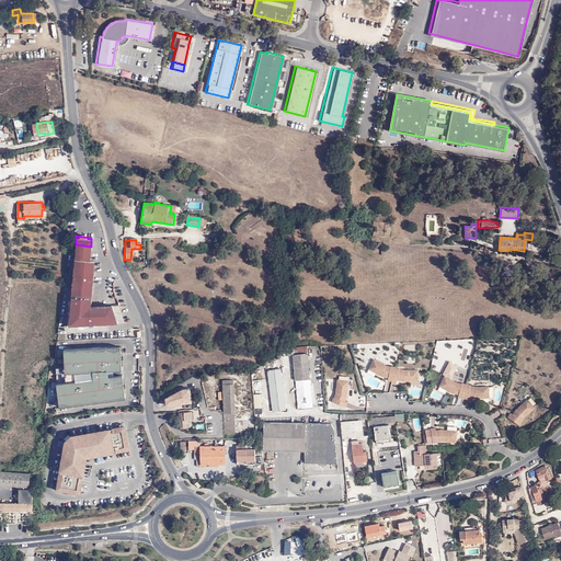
[(90,258),(91,247),(76,244),(68,322),(124,320),(118,304),(91,305),(94,259),(90,258)]
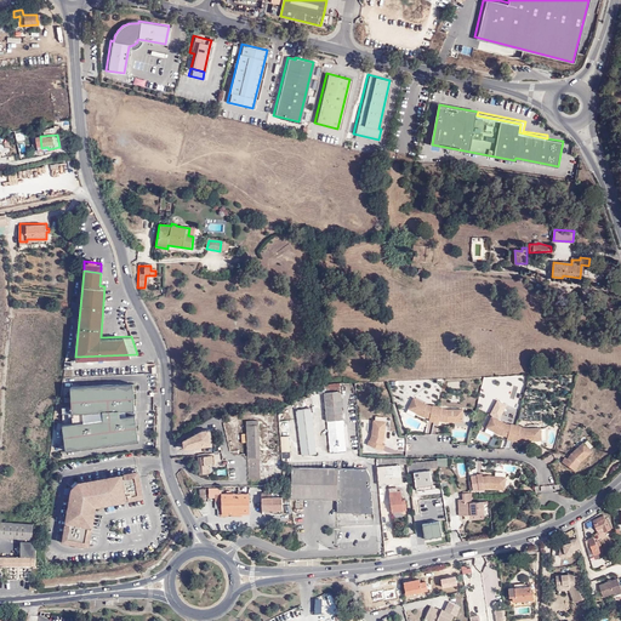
[(134,385),(72,388),(73,414),(63,415),(66,453),(138,443),(136,416),(120,419),(120,411),(135,411),(134,385)]
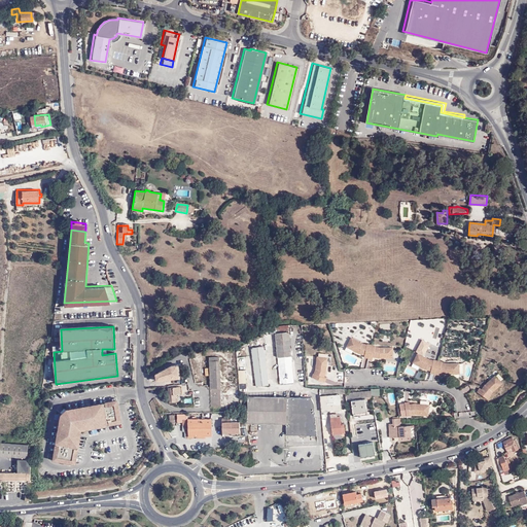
[(289,327),(276,329),(280,385),(293,384),(289,327)]
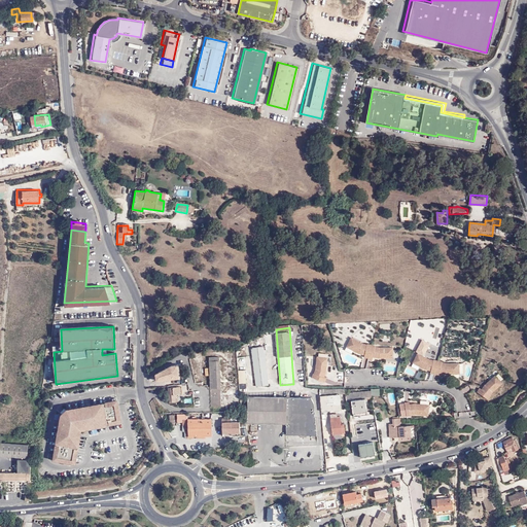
[(369,357),(372,344),(367,343),(367,344),(363,343),(352,337),(347,346),(359,352),(365,353),(364,356),(369,357)]
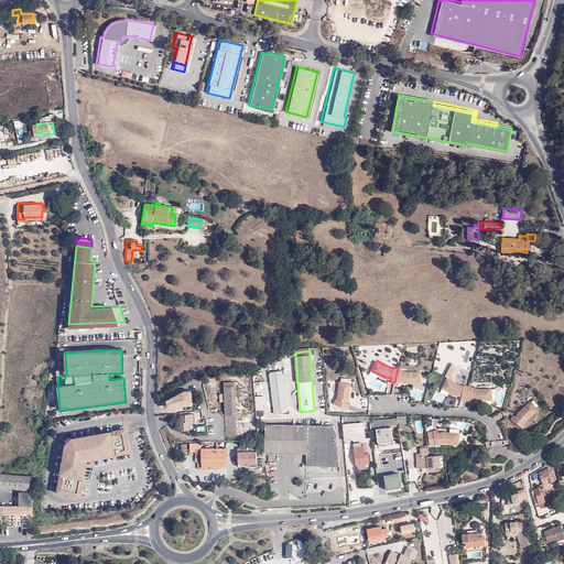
[(398,368),(394,382),(399,383),(400,380),(405,382),(418,382),(422,381),(421,372),(421,370),(408,370),(402,369),(403,369),(398,368)]
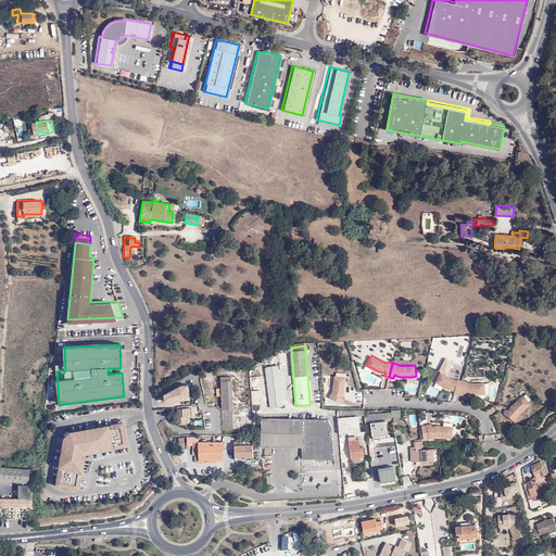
[(282,407),(278,366),(265,367),(269,408),(282,407)]
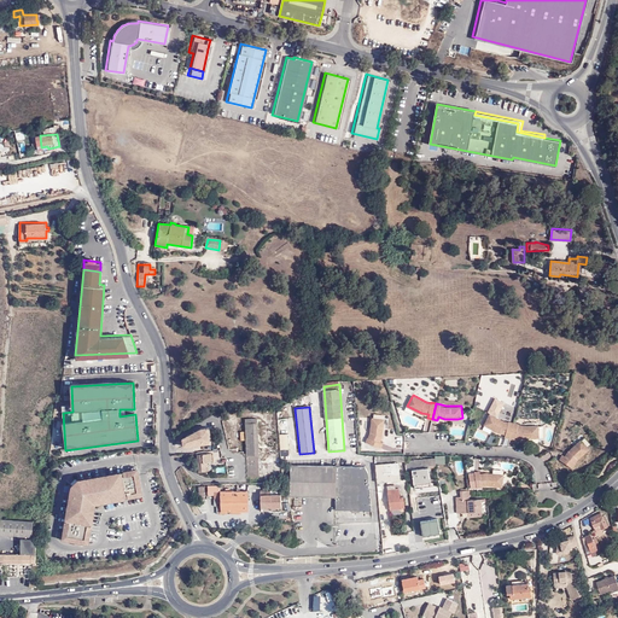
[(372,417),(384,418),(384,427),(388,429),(390,415),(373,413),(372,417)]
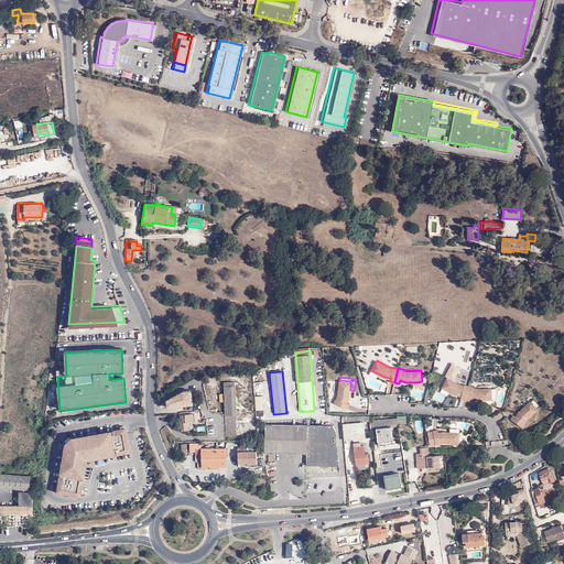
[(466,400),(468,384),(465,384),(464,386),(461,383),(447,377),(442,387),(455,394),(462,396),(461,398),(466,400)]
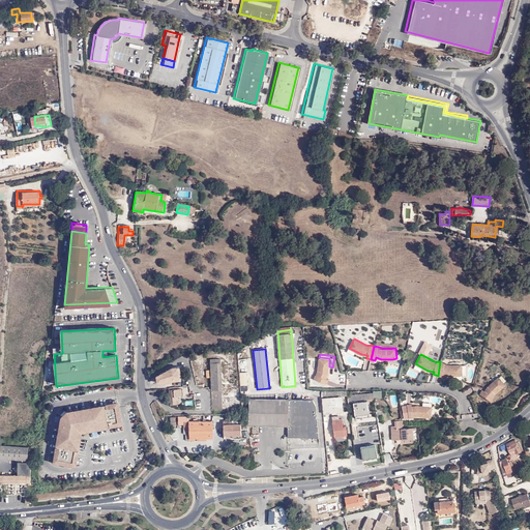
[(314,379),(327,384),(328,379),(326,379),(328,373),(329,366),(329,358),(319,357),(318,371),(316,375),(314,379)]
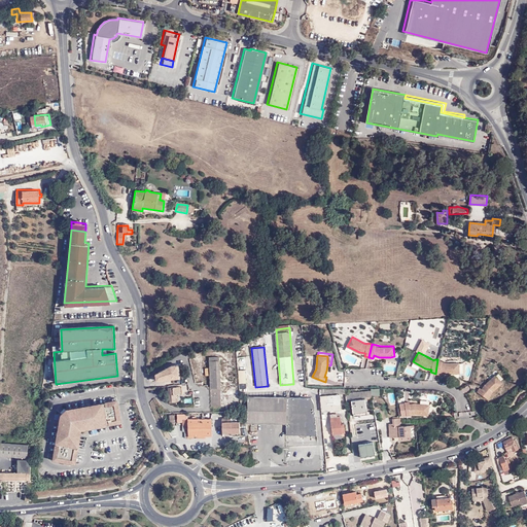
[(218,357),(209,357),(210,407),(220,407),(219,376),(221,375),(221,370),(219,370),(218,357)]
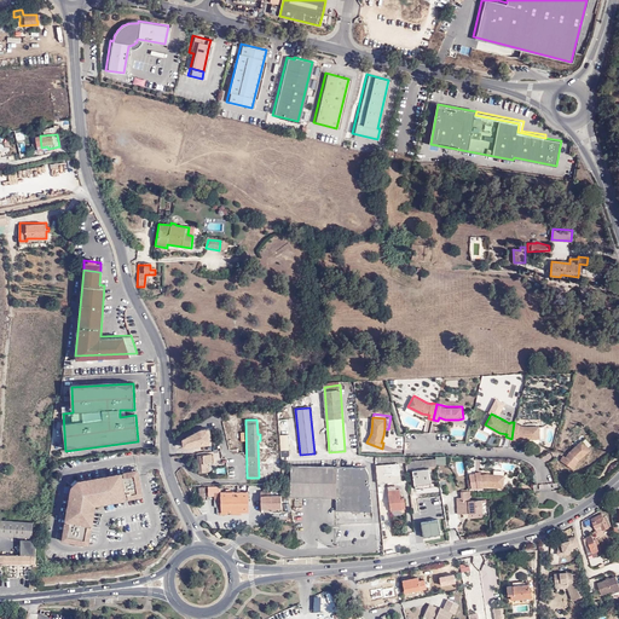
[(514,422),(512,439),(516,440),(516,437),(524,439),(536,438),(541,438),(541,428),(541,426),(525,426),(520,424),(520,423),(514,422)]
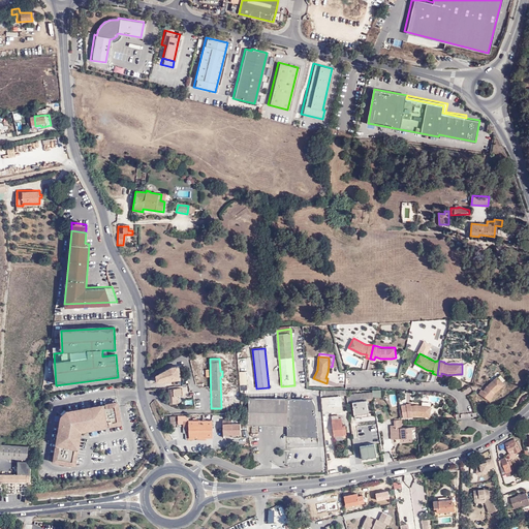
[(389,365),(386,372),(398,374),(399,367),(389,365)]
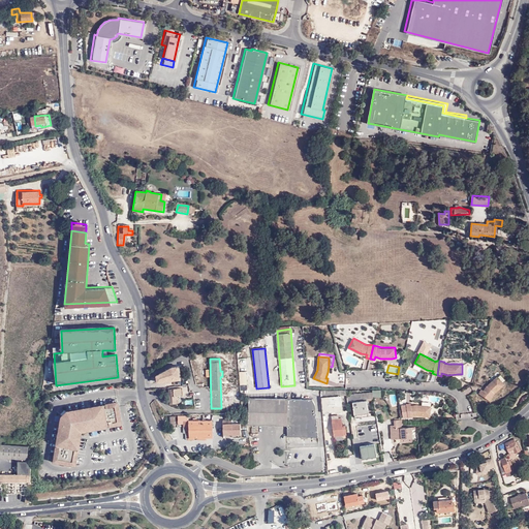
[(179,383),(176,370),(173,369),(155,381),(156,387),(179,383)]
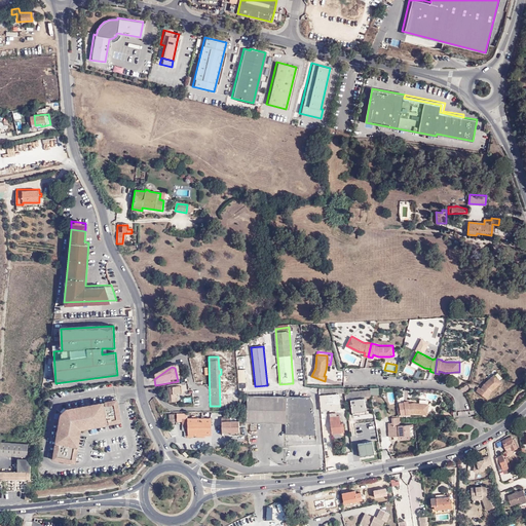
[(489,379),(495,374),(498,378),(501,376),(495,369),(487,376),(489,379)]
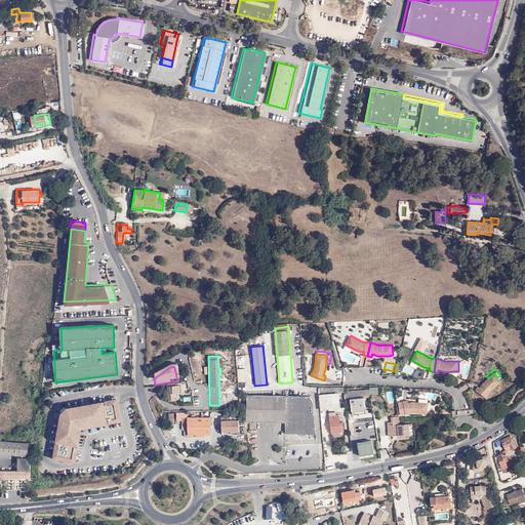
[(244,386),(242,370),(236,371),(238,386),(244,386)]
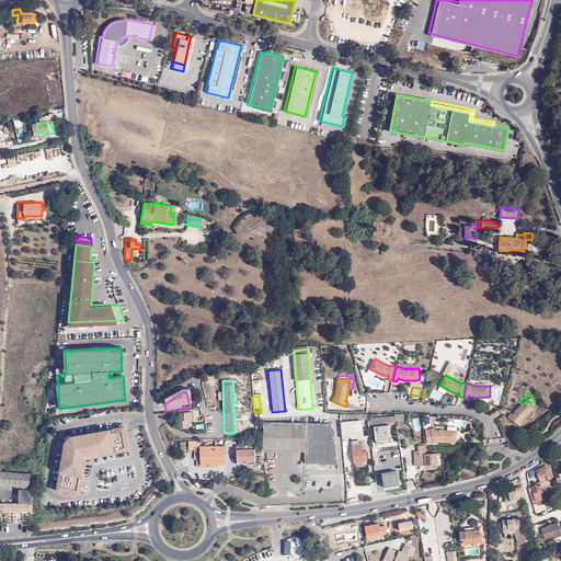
[(522,404),(516,409),(513,413),(511,412),(508,416),(519,424),(525,416),(535,407),(531,403),(528,399),(522,404)]
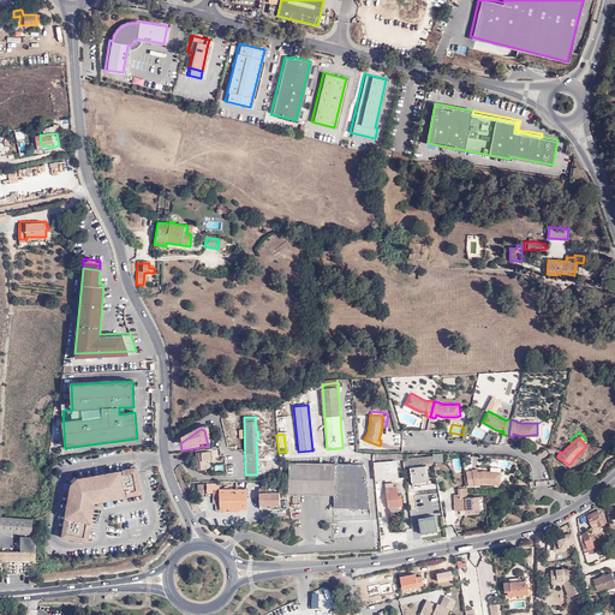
[(220,463),(218,454),(196,458),(199,476),(208,473),(207,465),(220,463)]
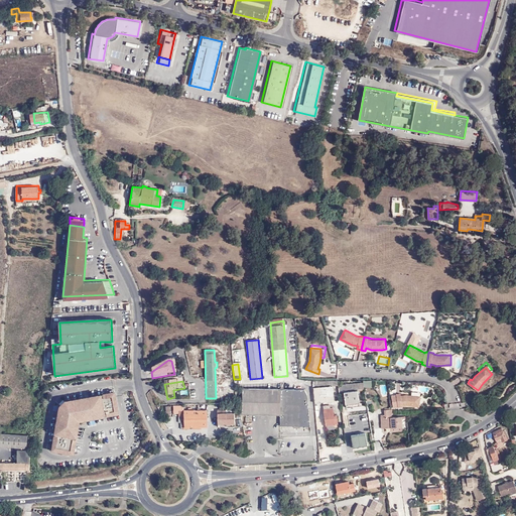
[(325,382),(312,382),(314,403),(334,401),(333,386),(326,387),(325,382)]
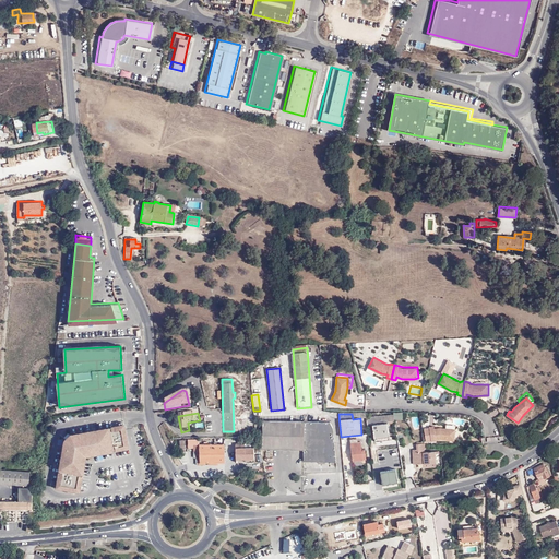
[(395,421),(394,419),(394,414),(367,417),(367,420),(367,425),(376,424),(376,425),(373,426),(375,442),(389,441),(387,425),(382,425),(382,423),(395,421)]
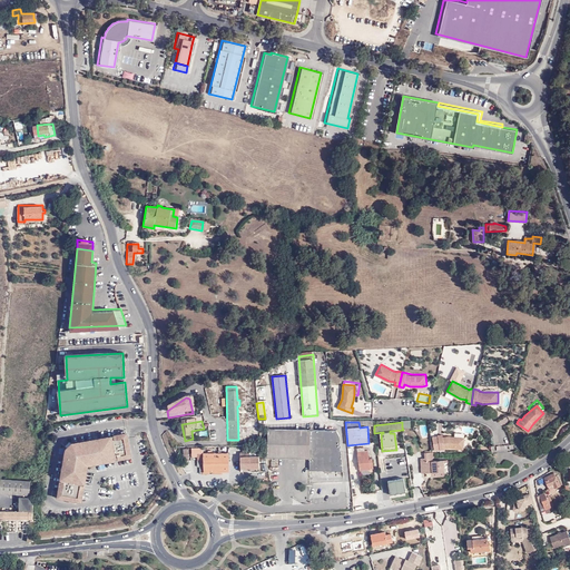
[(259,435),(259,426),(247,428),(248,436),(259,435)]
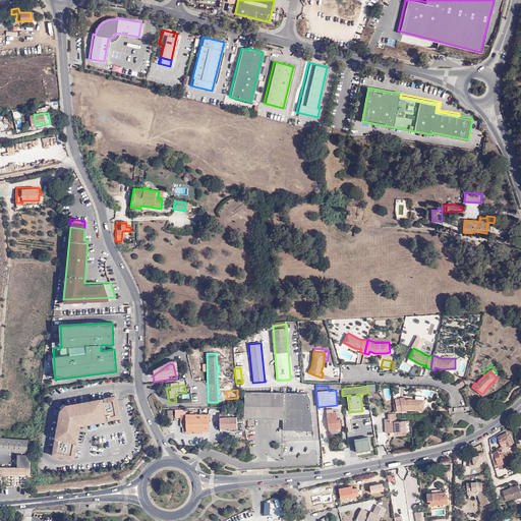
[(310,396),(306,394),(284,394),(257,394),(245,394),(245,418),(284,419),(284,430),(313,430),(310,396)]
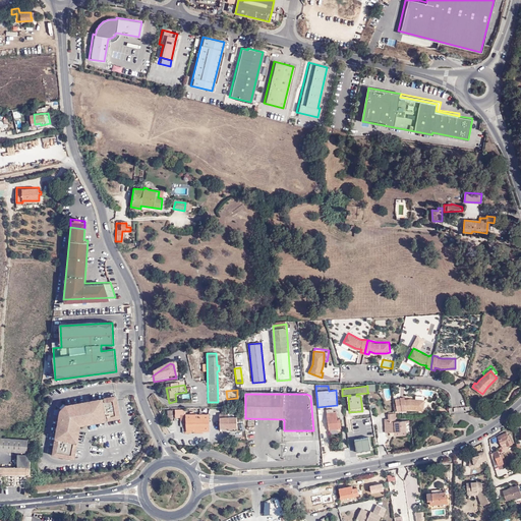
[(417,399),(424,400),(423,407),(427,407),(428,396),(417,395),(417,399)]
